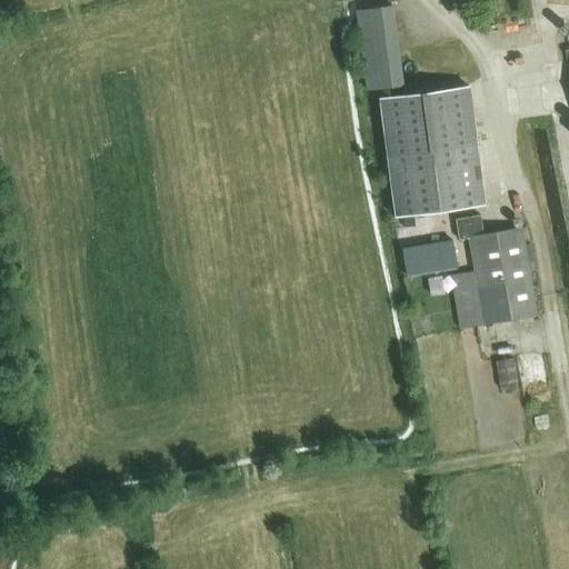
[(356,10),(367,91),(403,87),(392,6),(356,10)]
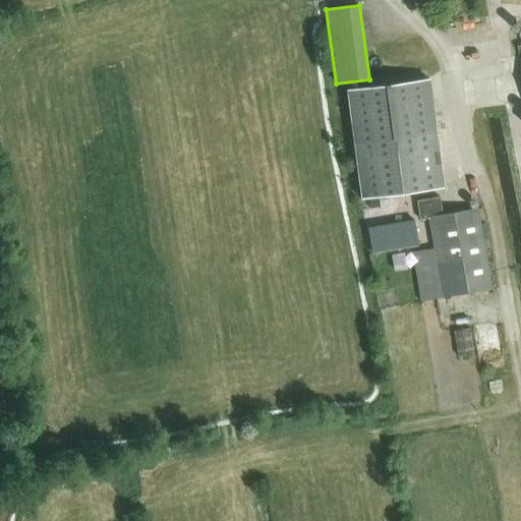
[(429,78),(346,90),(360,198),(444,187),(429,78)]
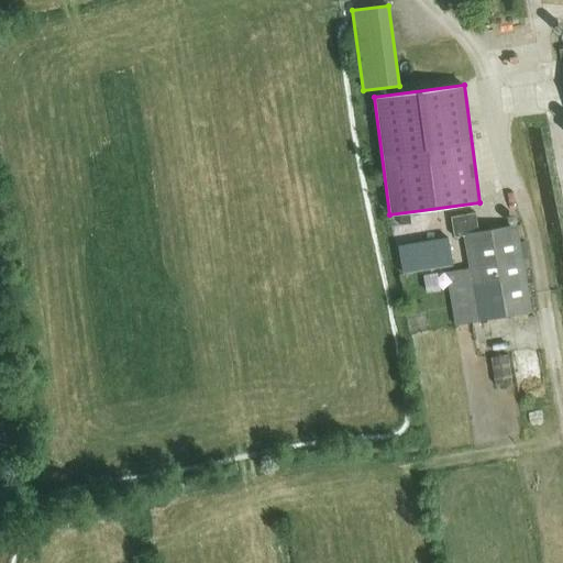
[(444,272),(454,326),(531,312),(516,224),(478,231),(475,212),(451,217),(454,236),(462,235),(468,268),(444,272)]
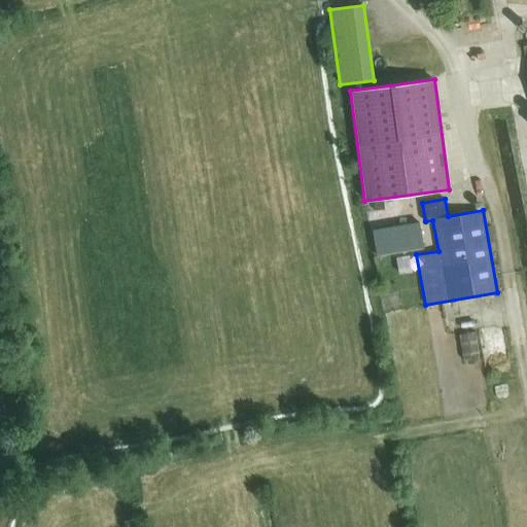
[(411,224),(362,233),(366,257),(415,249),(411,224)]
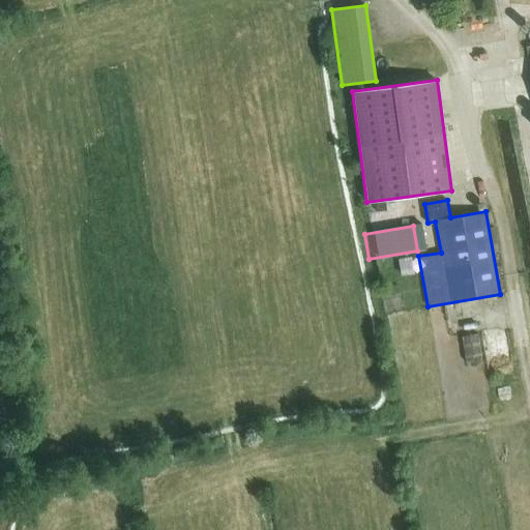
[(461,336),(465,362),(481,359),(477,334),(461,336)]
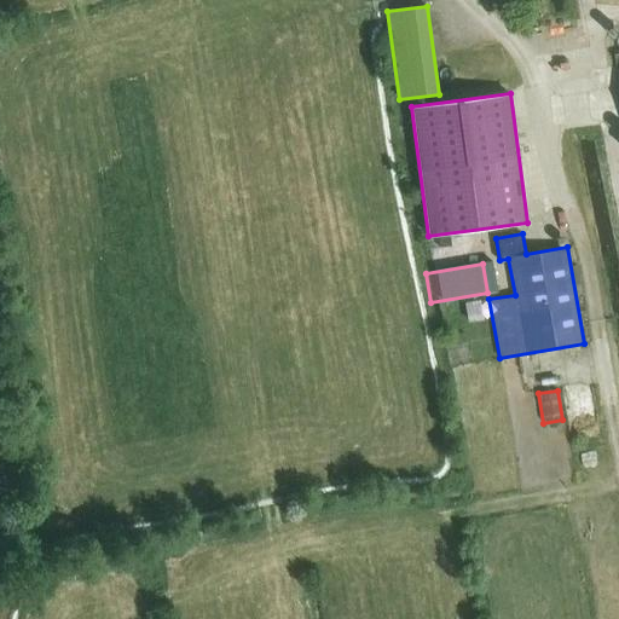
All buildings are outlined.
